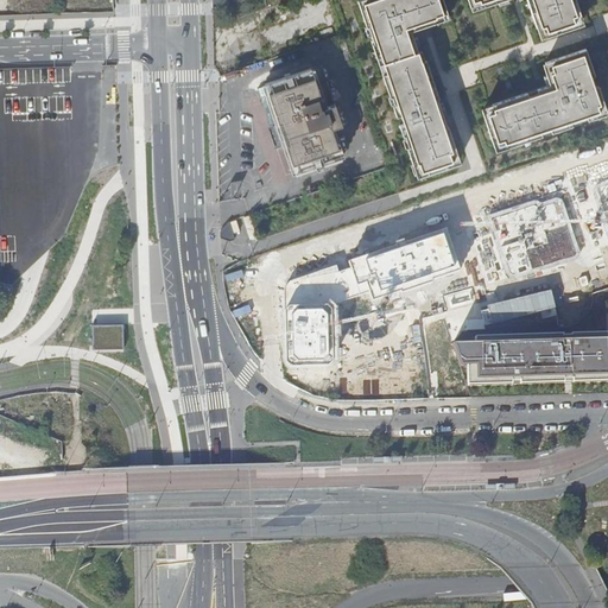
[(451,20),(444,0),(379,0),(359,7),(418,177),(462,163),(418,32),(451,20)]
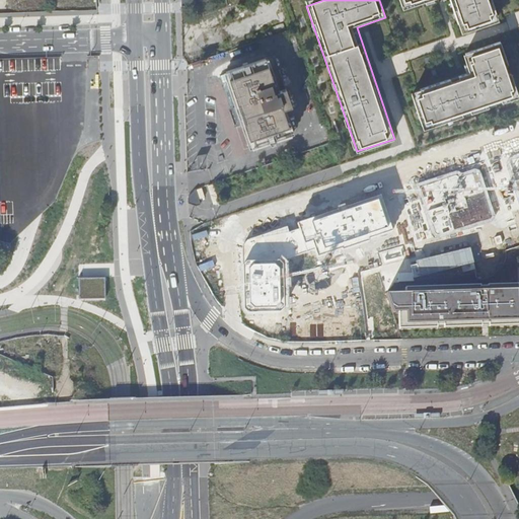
[(493,0),(398,0),(403,14),(446,0),(449,0),(462,38),(501,24),(493,0)]
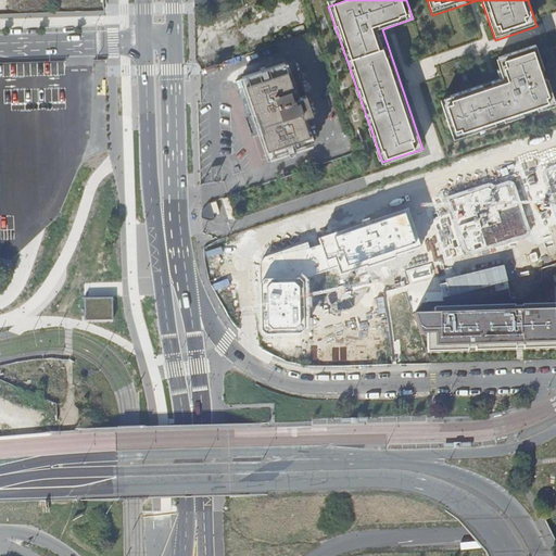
[(555,103),(555,100),(538,40),(495,53),(501,74),(440,99),(454,138),(555,103)]
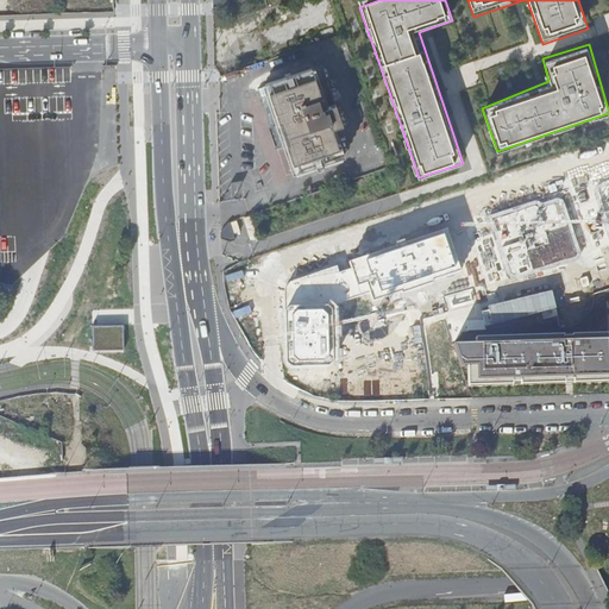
[(312,70),(264,85),(265,87),(257,89),(270,126),(278,125),(278,127),(276,129),(281,145),(284,144),(296,176),(343,161),(332,131),(343,127),(336,106),(325,110),(312,70)]
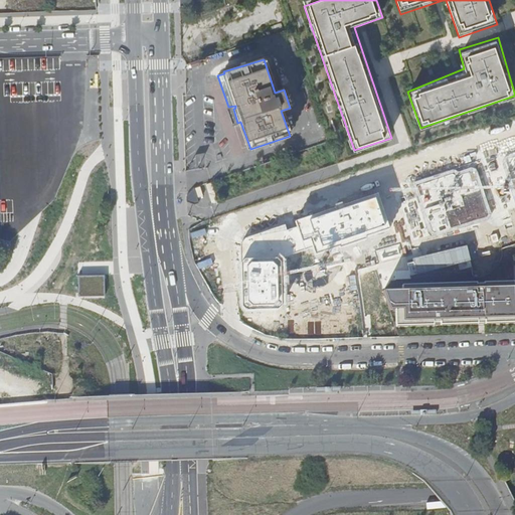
[(514,152),(506,155),(503,159),(514,194),(514,152)]
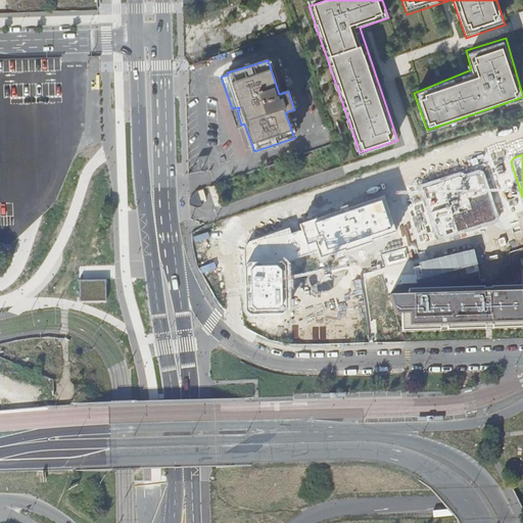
[(463,172),(420,187),(436,239),(442,241),(495,223),(498,217),(483,172),(478,170),(465,174),(463,172)]
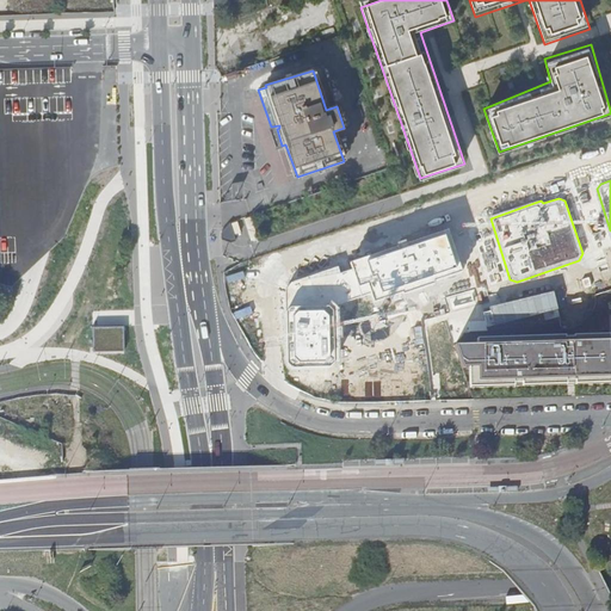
[(290,283),(287,290),(285,364),(292,369),(329,368),(334,363),(339,304),(370,294),(374,303),(460,272),(446,230),(349,264),(352,270),(339,273),(337,267),(290,283)]
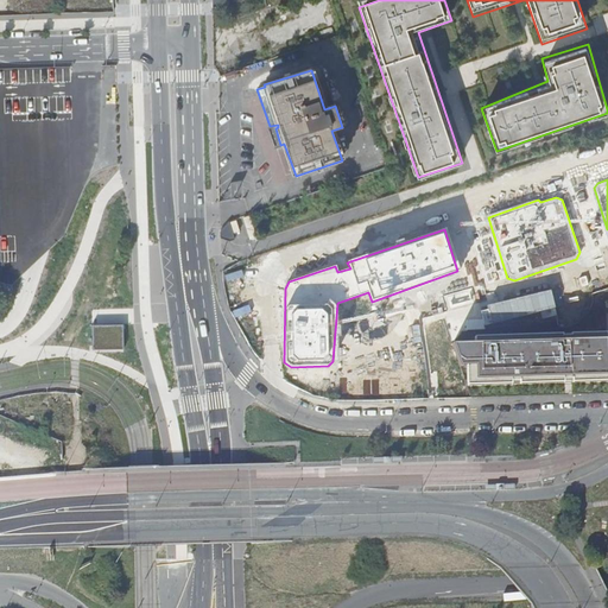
[(607,296),(605,297),(607,337),(458,342),(473,386),(607,382),(607,296)]
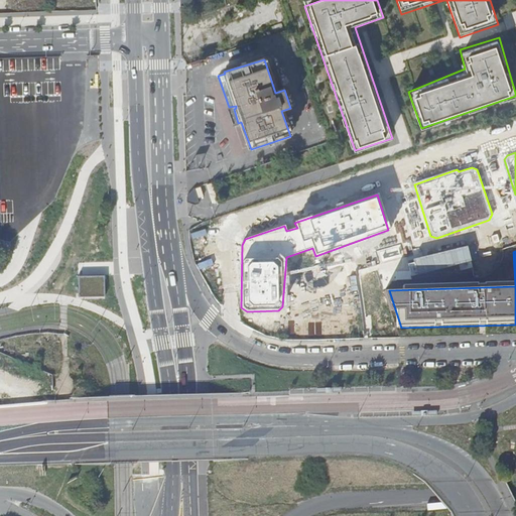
[(105,275),(78,275),(79,292),(79,297),(105,296),(105,275)]
